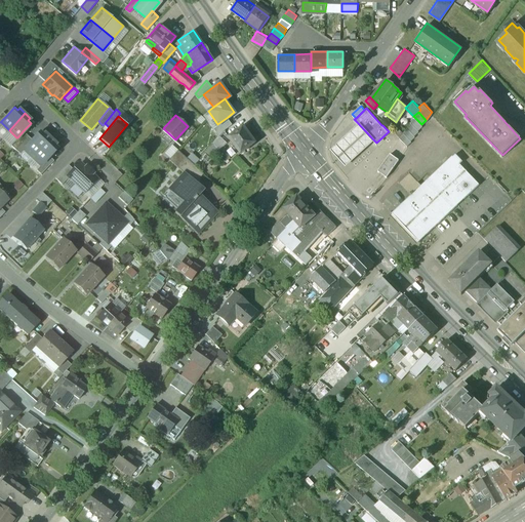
[(232,123),(228,117),(217,124),(213,128),(218,135),(225,129),(232,123)]
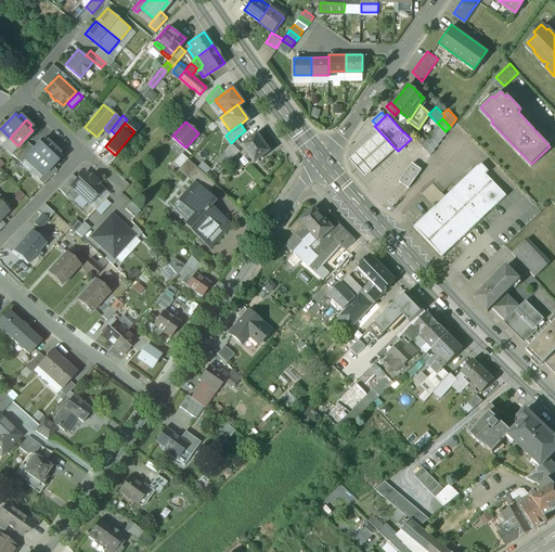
[(446,131),(438,124),(434,128),(435,129),(442,137),(447,132),(446,131)]
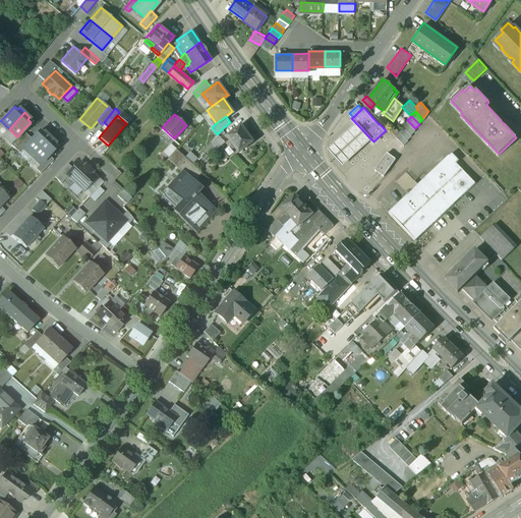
[(415,128),(408,121),(403,125),(404,126),(411,133),(415,129),(415,128)]
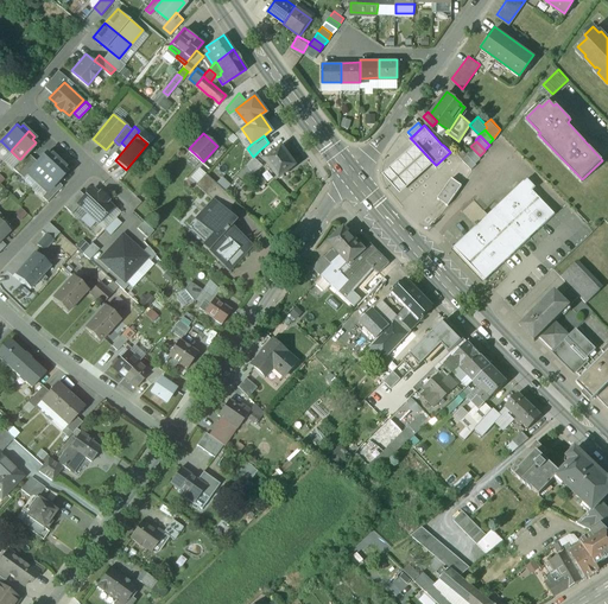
[(400,156),(382,172),(400,191),(417,176),(432,161),(415,142),(400,156)]
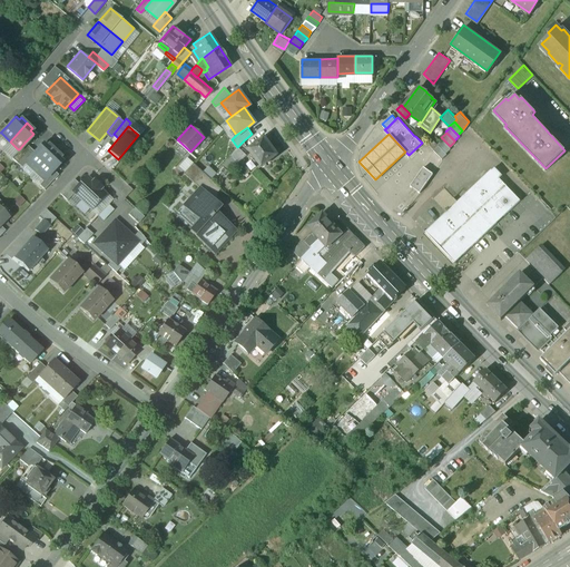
[(264,136),(249,148),(262,164),(277,153),(264,136)]
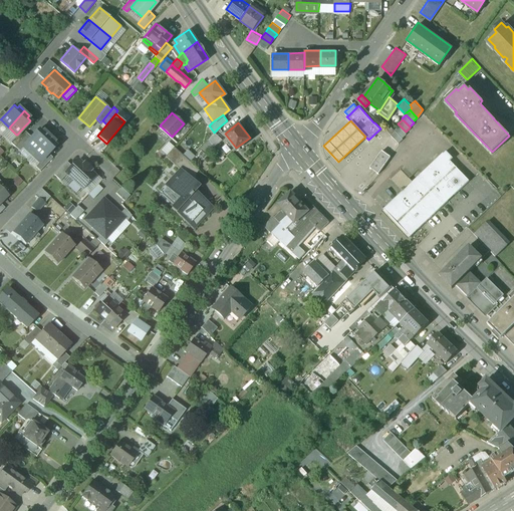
[(406,132),(399,124),(395,129),(402,137),(407,133),(406,132)]
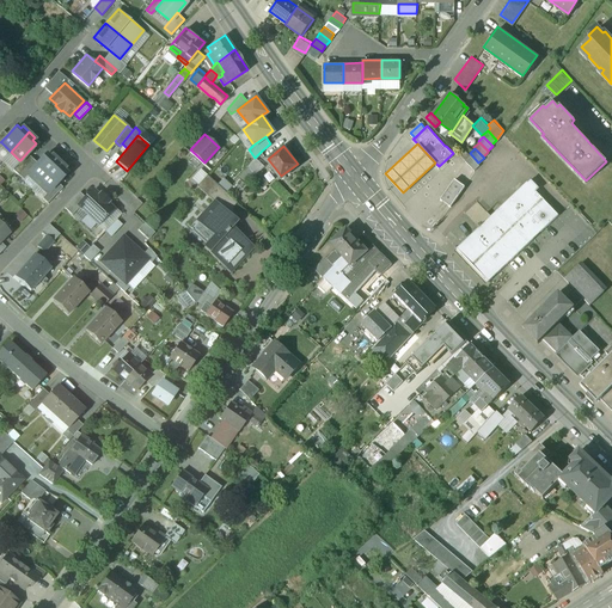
[(28,152),(20,160),(19,160),(12,167),(18,173),(34,158),(28,152)]
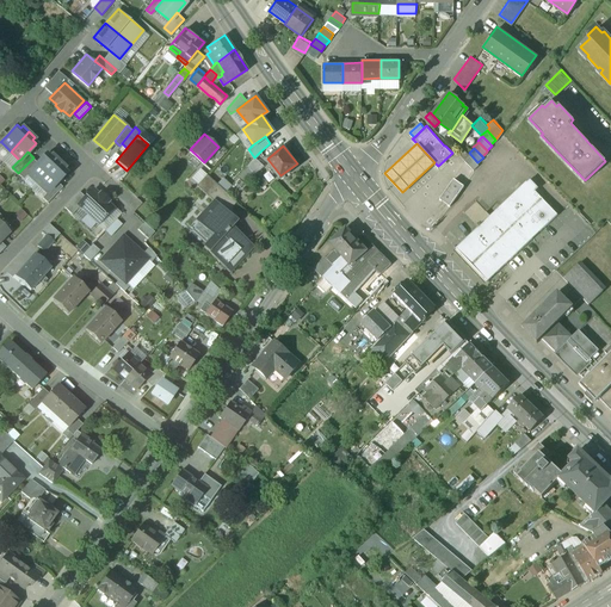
[(38,161),(30,169),(39,179),(59,160),(51,154),(49,156),(47,153),(38,161)]
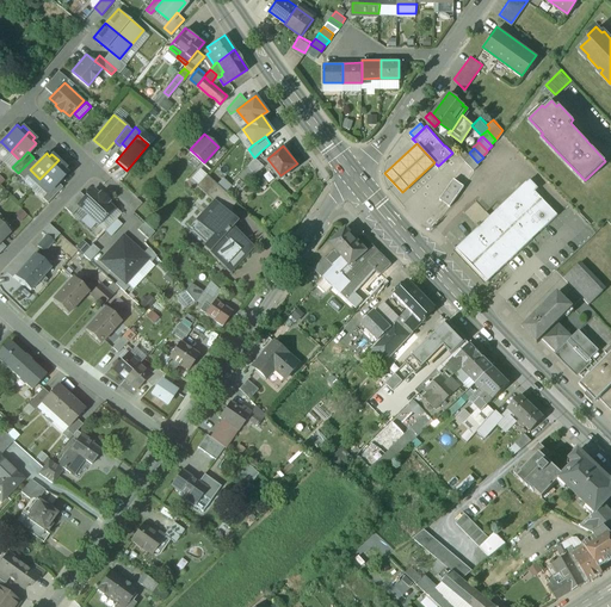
[(477,162),(469,153),(464,159),(474,168),(479,162),(477,162)]
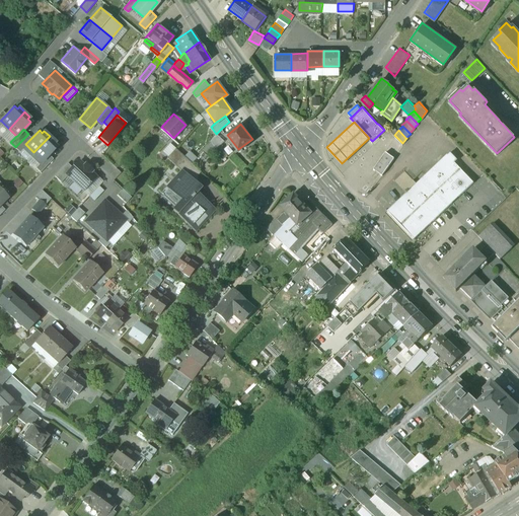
[(28,134),(15,147),(20,151),(22,148),(22,147),(25,144),(32,137),(28,134)]
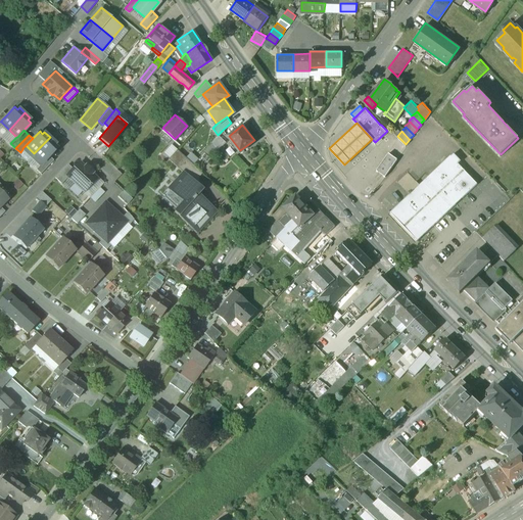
[(50,137),(34,153),(42,161),(49,154),(56,147),(53,144),(55,142),(50,137)]
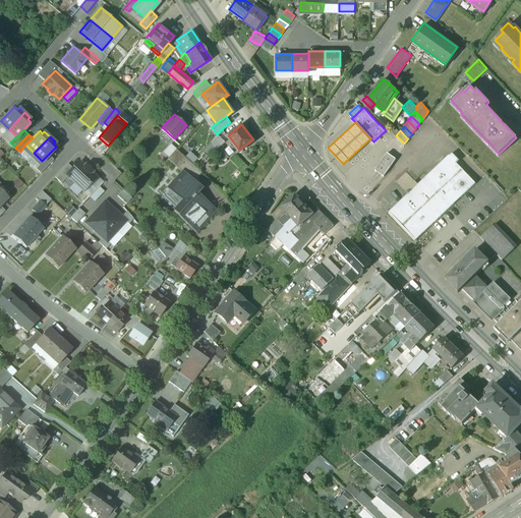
[(211,140),(203,150),(209,156),(218,147),(211,140)]
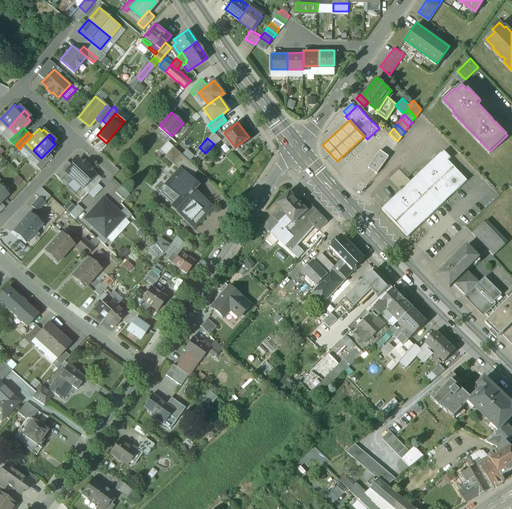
[(33,150),(25,142),(22,145),(22,146),(30,153),(33,150)]
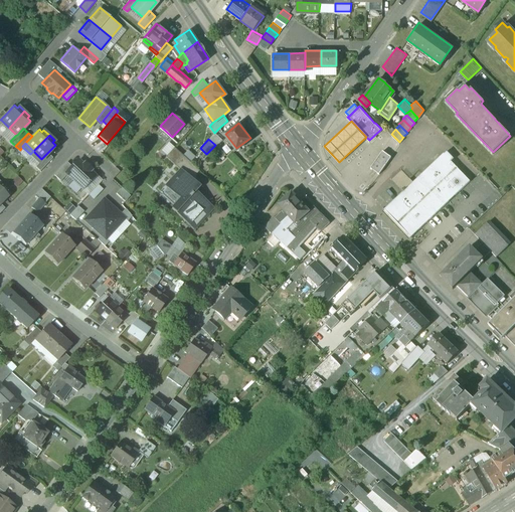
[(171,148),(166,143),(161,149),(166,153),(171,148)]
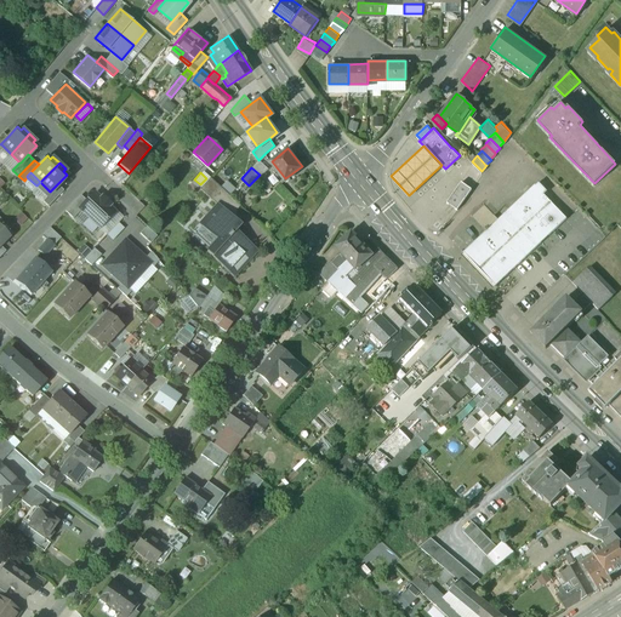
[(237,200),(210,176),(200,187),(218,204),(220,204),(227,210),(237,200)]
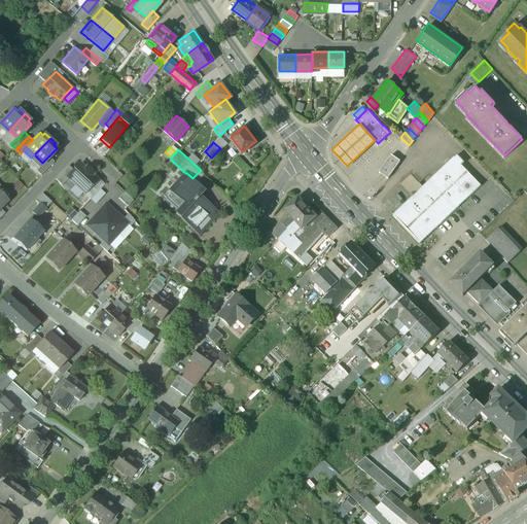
[(391,152),(379,170),(388,177),(388,176),(399,160),(400,160),(400,159),(391,152)]
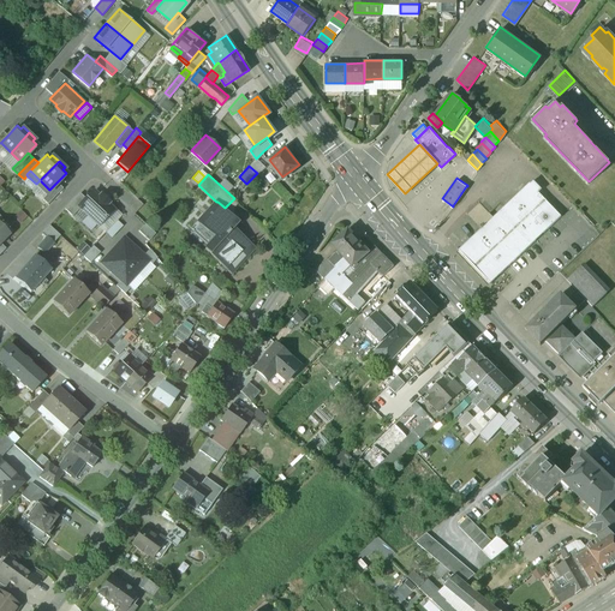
[(49,190),(40,180),(36,184),(46,193),(47,193),(49,190)]
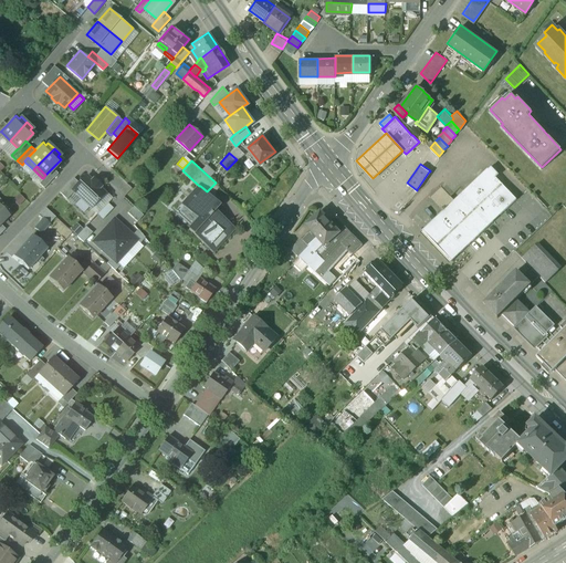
[(45,175),(43,178),(42,178),(39,181),(44,186),(58,171),(53,167),(45,175)]
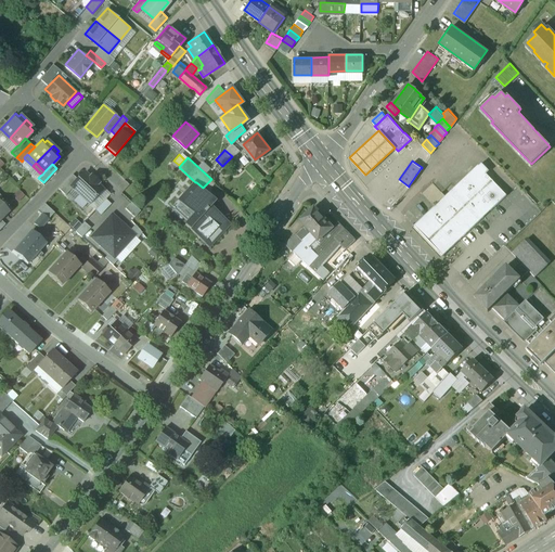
[(478,164),(414,225),(442,254),(506,193),(478,164)]
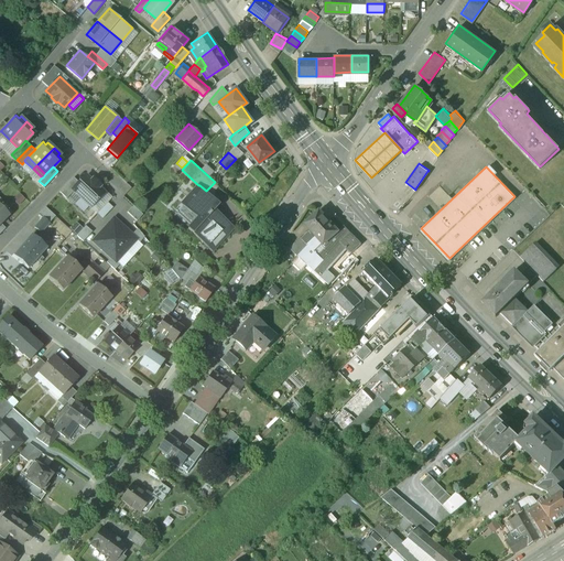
[(106,190),(87,173),(79,182),(73,189),(74,189),(91,205),(106,190)]
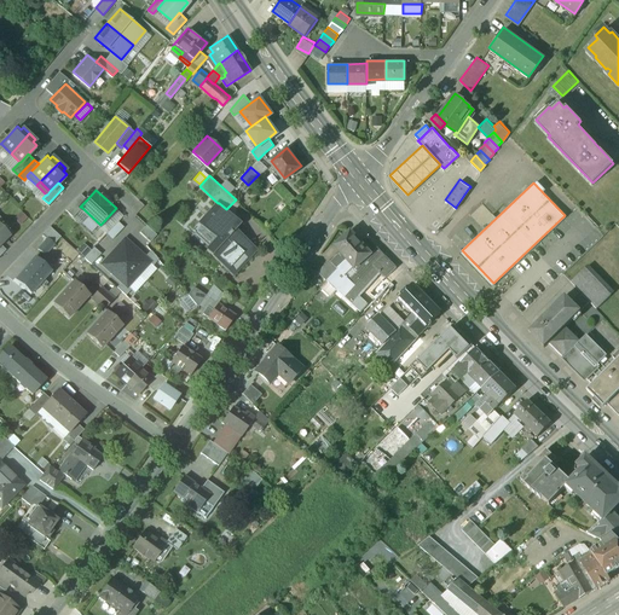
[(65,209),(73,215),(81,207),(80,207),(87,199),(80,193),(65,209)]
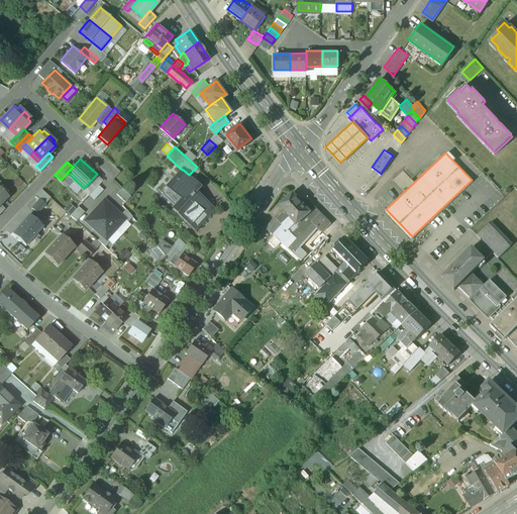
[(189,175),(183,170),(182,170),(167,186),(180,199),(171,208),(193,228),(213,207),(196,190),(200,186),(189,175)]
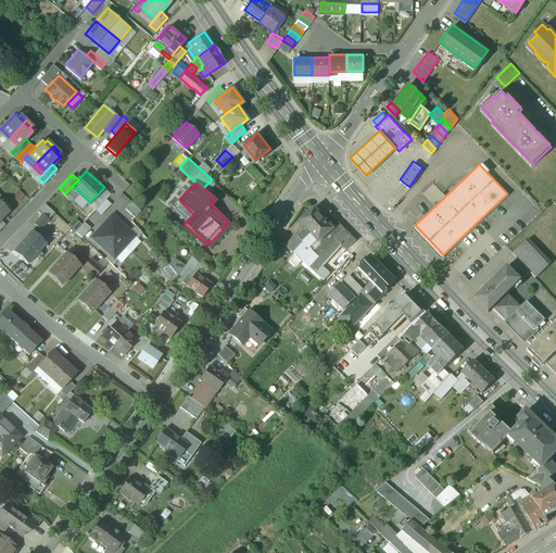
[(11,198),(15,203),(24,193),(19,189),(11,198)]
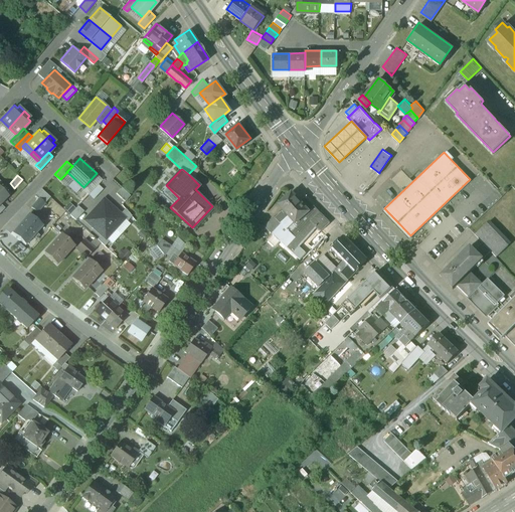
[(121,186),(116,192),(125,200),(130,194),(121,186)]
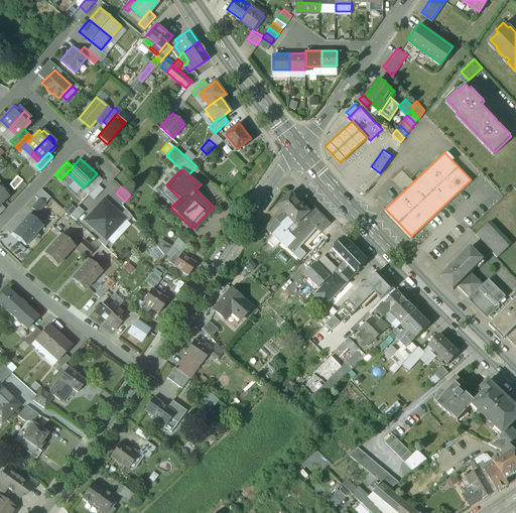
[(40,197),(45,202),(50,196),(41,187),(36,194),(40,197)]
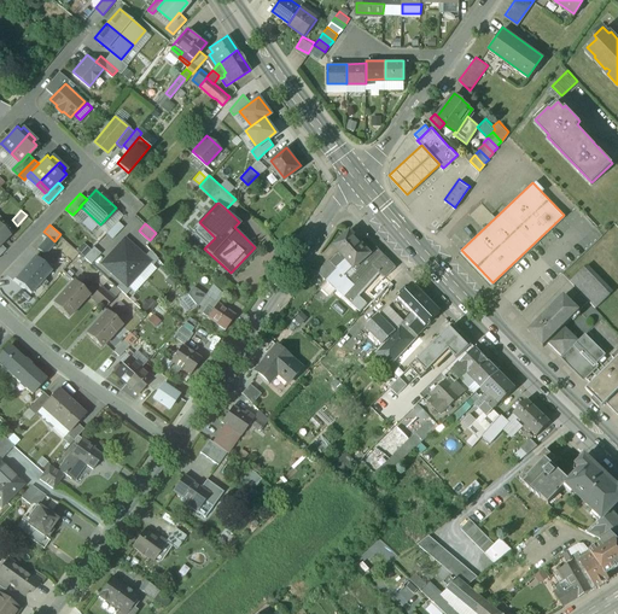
[(350,229),(333,244),(340,251),(345,257),(362,243),(350,229)]
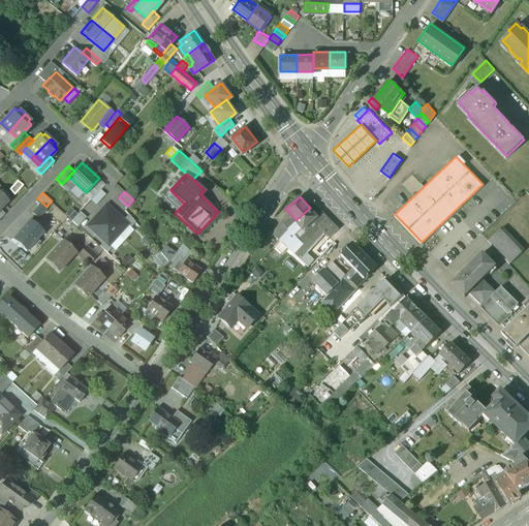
[(41,202),(32,211),(38,216),(47,207),(41,202)]
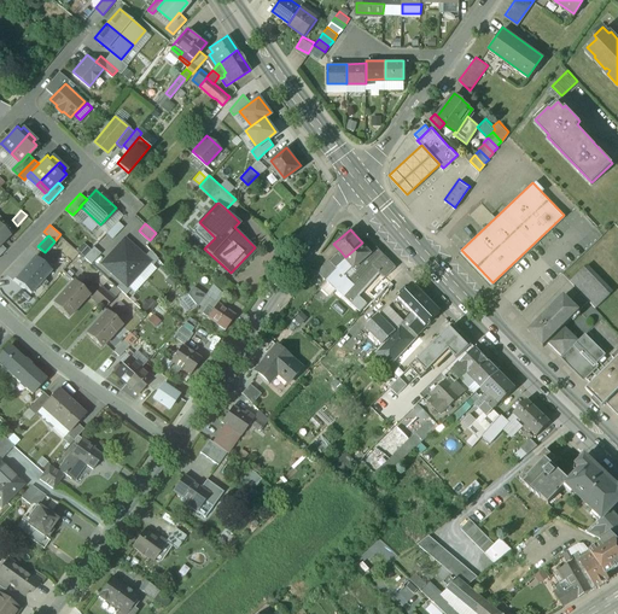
[(124,238),(114,250),(138,273),(150,259),(145,256),(124,238)]
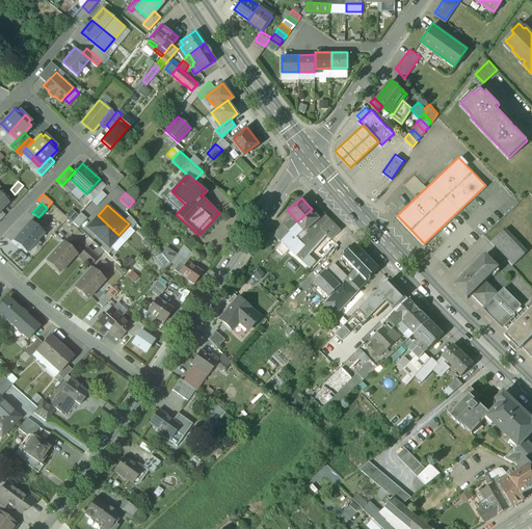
[(312,209),(297,221),(303,228),(306,230),(319,217),(312,209)]
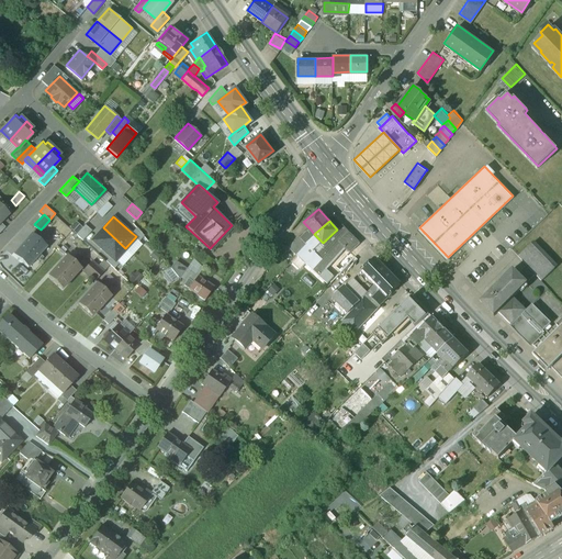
[(91,230),(85,224),(77,233),(82,238),(91,230)]
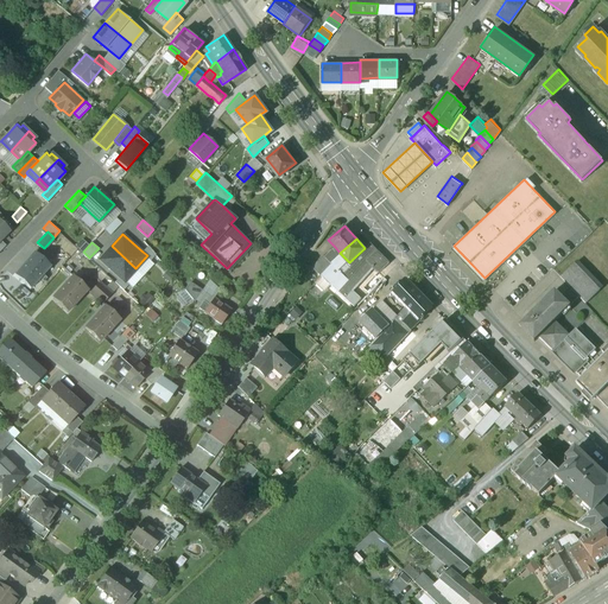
[(347,260),(343,262),(343,265),(328,280),(346,297),(349,292),(373,266),(366,259),(378,248),(371,242),(365,248),(349,262),(347,260)]
